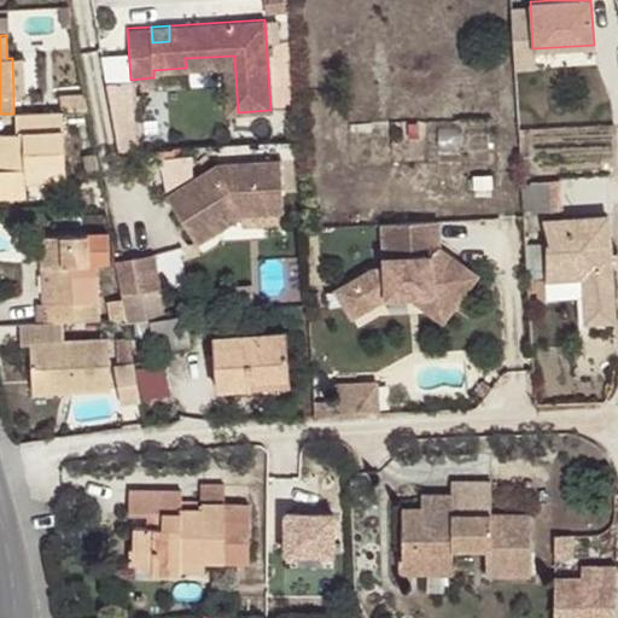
[(234,56),(185,58),(186,68),(223,65),(227,112),(238,112),(234,56)]
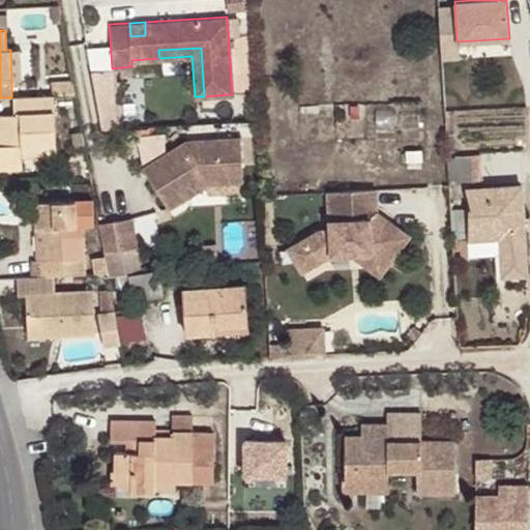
[(20,50),(10,50),(11,81),(21,80),(20,50)]
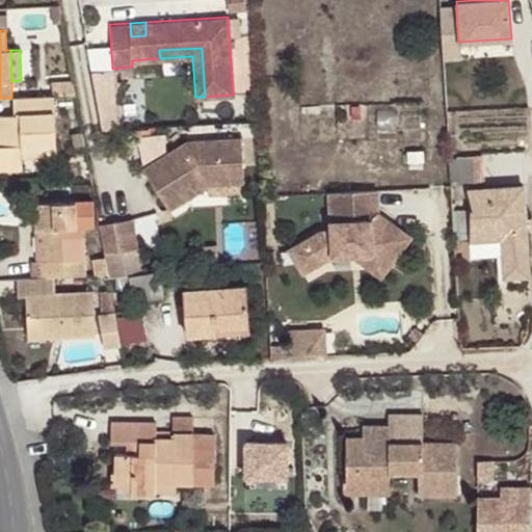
[(112,69),(92,69),(101,113),(116,112),(112,69)]
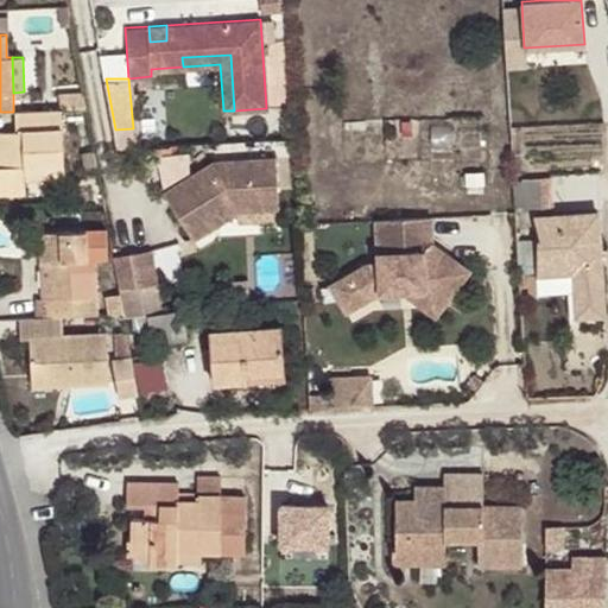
[(84,93),(62,94),(62,109),(87,107),(84,93)]
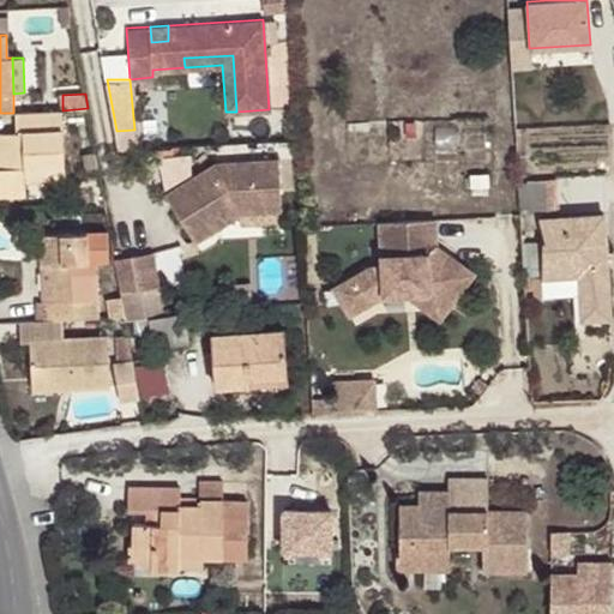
[(62,110),(16,113),(17,131),(0,131),(0,151),(11,151),(12,167),(0,167),(0,193),(26,193),(25,179),(24,169),(65,167),(62,110)]
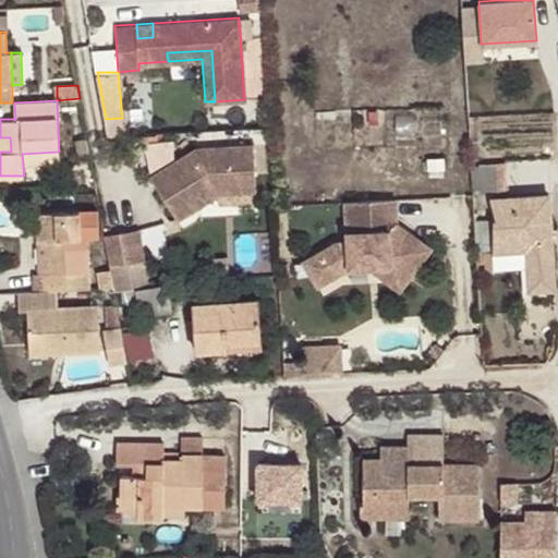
[(10,137),(0,137),(0,152),(11,152),(10,137)]
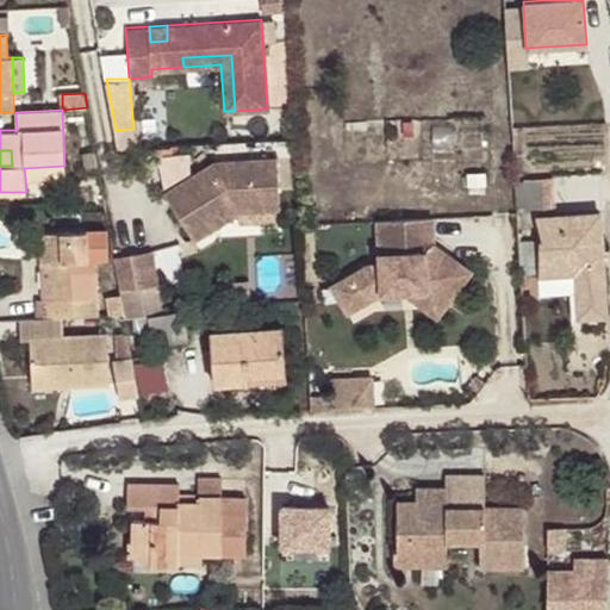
[(279,207),(275,156),(213,160),(163,193),(193,238),(219,223),(219,212),(237,211),(279,207)]
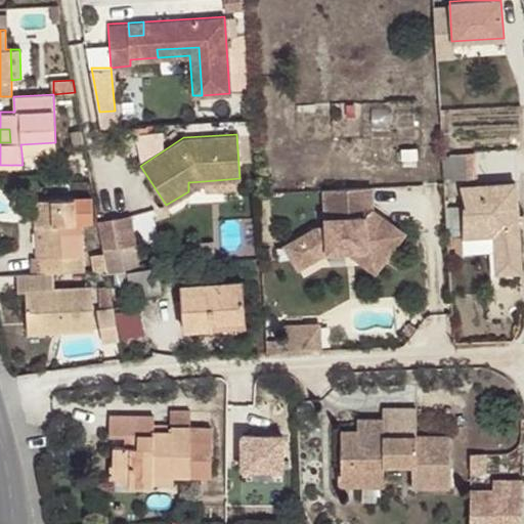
[(55,151),(55,142),(20,144),(22,153),(55,151)]
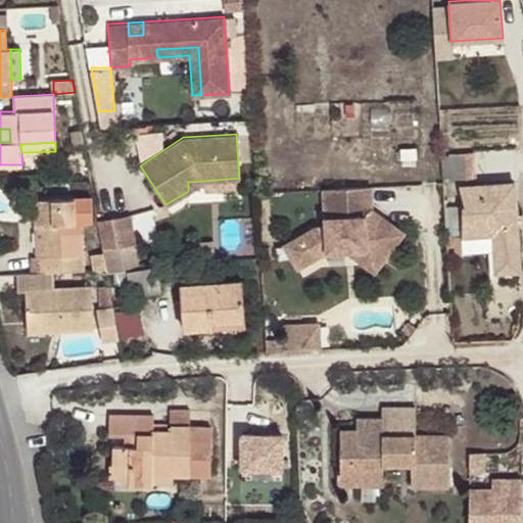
[(474,154),(450,156),(453,178),(459,177),(460,179),(476,178),(474,154)]
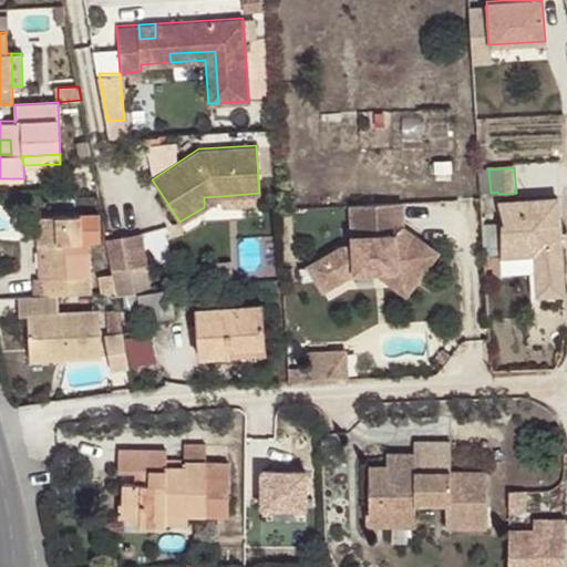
[(259,193),(220,196),(220,205),(259,203),(259,193)]
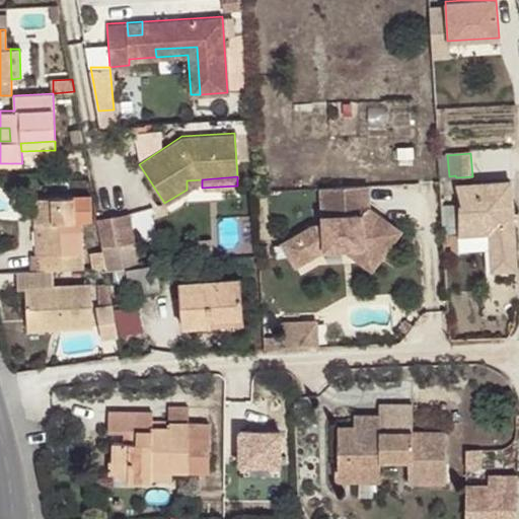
[(458,205),(459,225),(460,234),(484,232),(484,225),(491,224),(491,232),(493,270),(515,269),(511,182),(458,186),(458,205)]
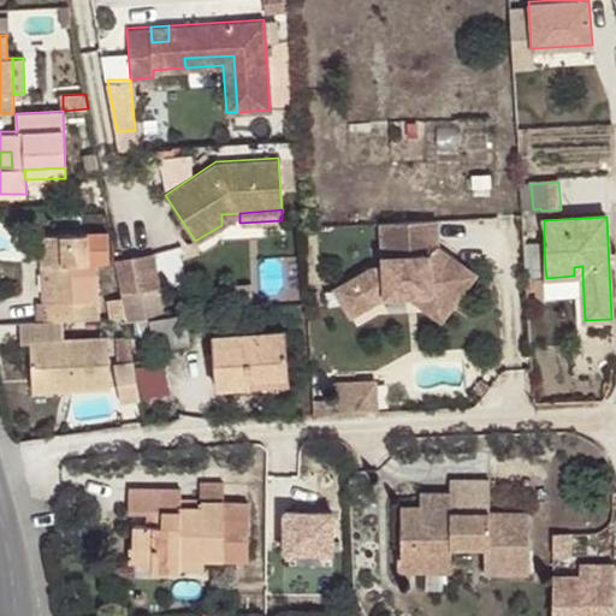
[(436,219),(381,221),(384,267),(372,267),(350,279),(366,307),(386,296),(407,294),(431,292),(450,307),(475,273),(446,253),(444,255),(433,248),(436,244),(438,242),(436,219)]
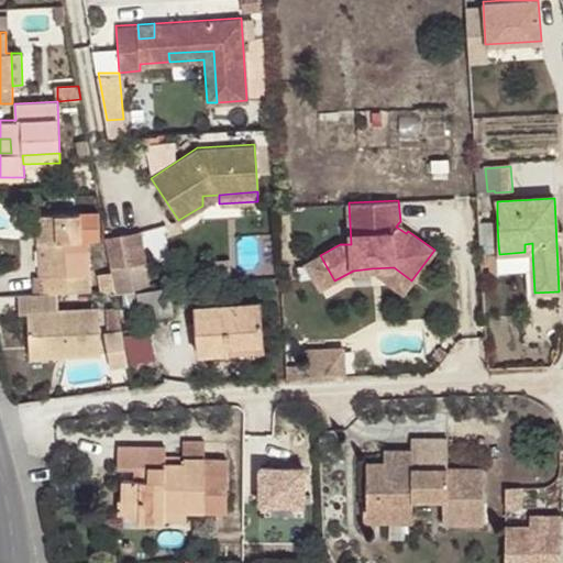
[(43,275),(44,294),(57,293),(89,291),(87,240),(100,240),(99,213),(37,217),(39,241),(55,241),(56,256),(50,256),(51,276),(43,275)]
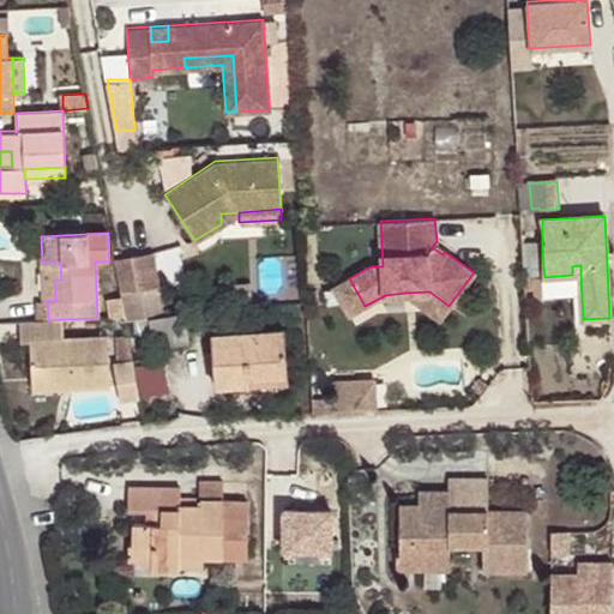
[(522,234),(523,269),(543,266),(542,242),(539,242),(539,233),(522,234)]
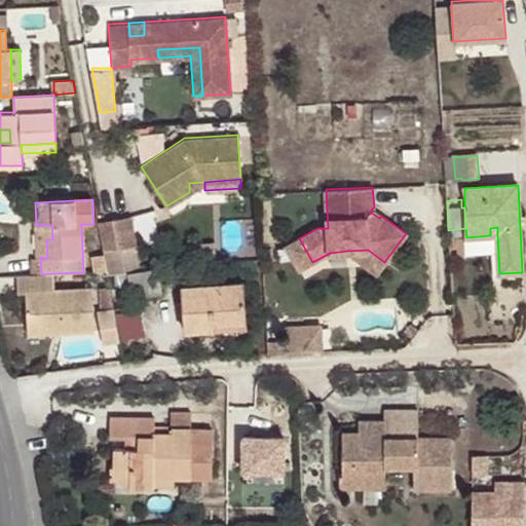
[(379,218),(381,216),(372,209),(370,212),(379,218)]
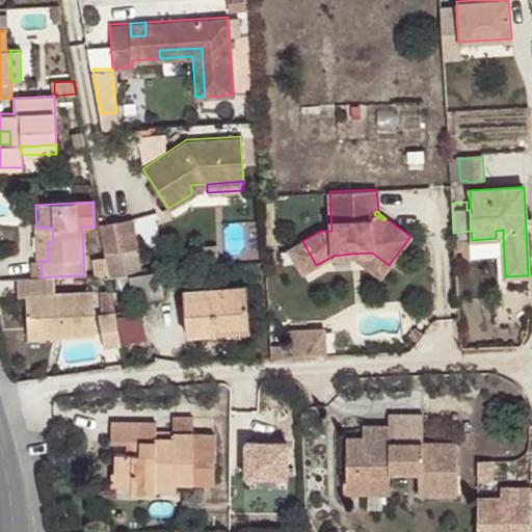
[(134,221),(101,223),(106,255),(135,253),(134,221)]
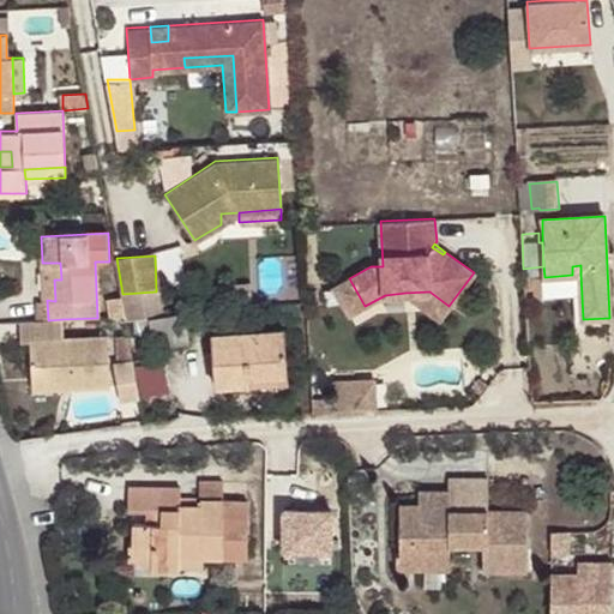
[(43,301),(47,300),(55,301),(54,280),(61,280),(60,263),(42,263),(43,301)]
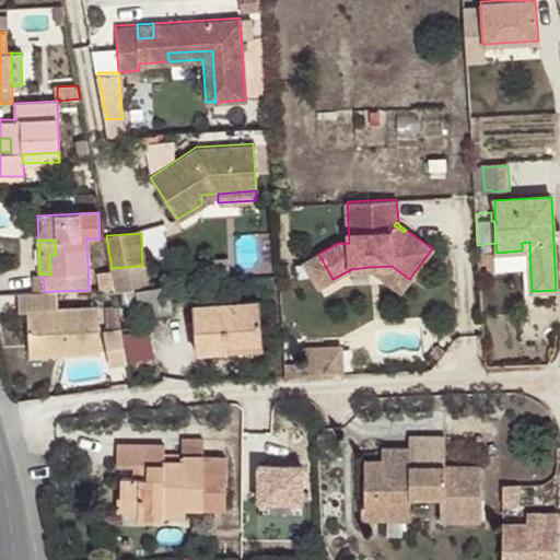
[(497,259),(497,253),(488,253),(488,271),(498,270),(497,259)]
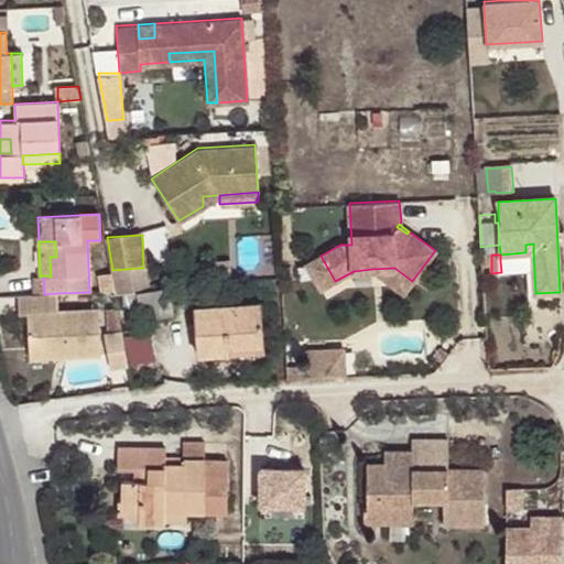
[(321,256),(306,264),(321,289),(335,281),(321,256)]
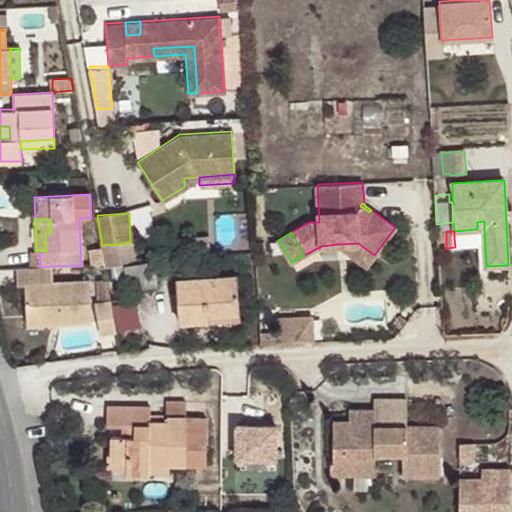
[(367,265),(374,255),(358,243),(338,244),(367,265)]
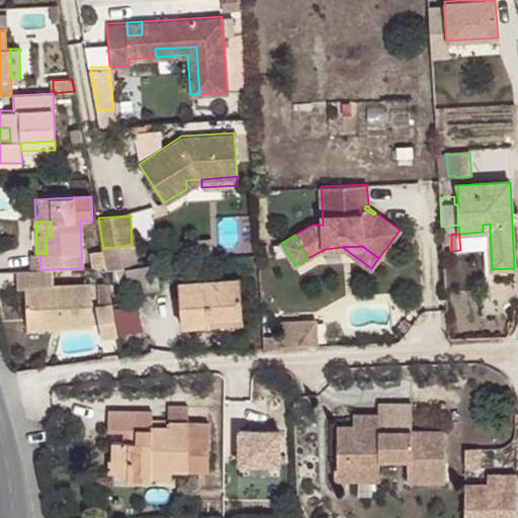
[(106,267),(103,250),(90,253),(93,267),(106,267)]
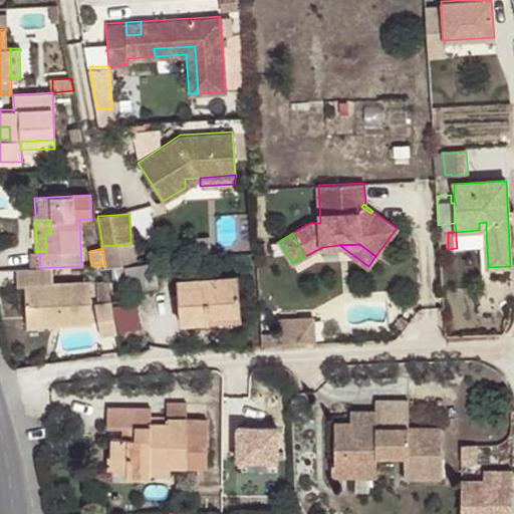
[(155,261),(125,266),(127,276),(130,290),(159,285),(155,261)]
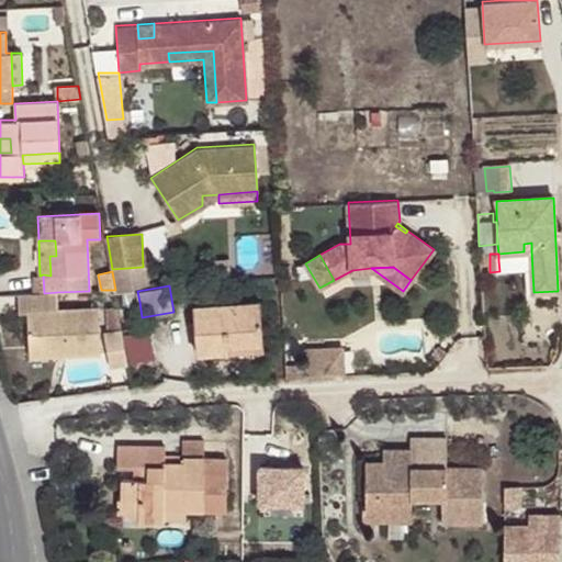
[(139,302),(137,291),(122,293),(124,304),(139,302)]
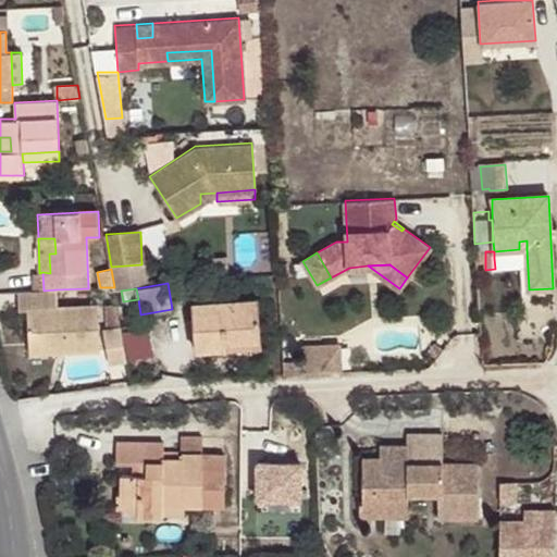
[(44,291),(19,292),(20,309),(27,309),(28,344),(63,342),(63,351),(99,350),(97,306),(58,308),(57,289),(44,291)]
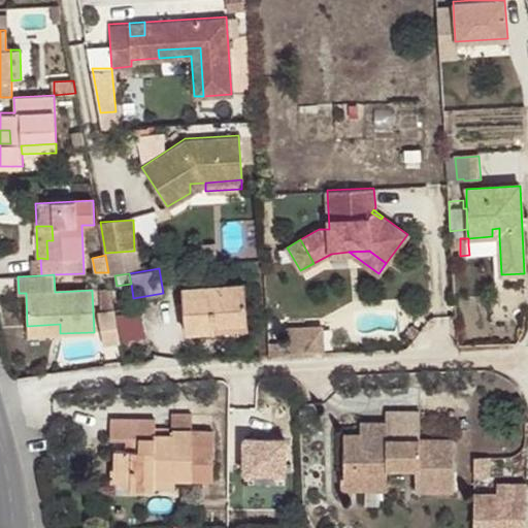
[(216,324),(245,322),(243,284),(185,288),(187,331),(217,329),(216,324)]
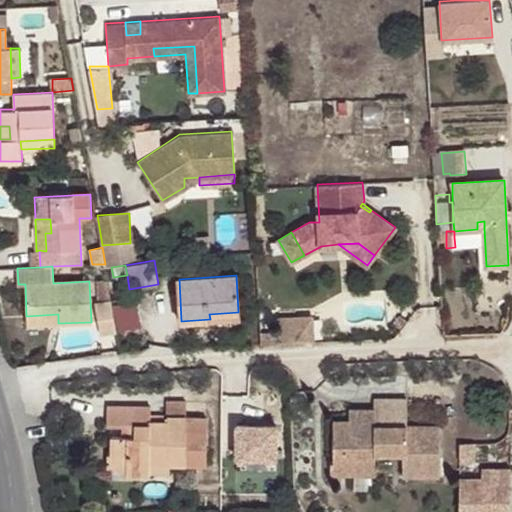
[(102,334),(118,331),(112,300),(95,303),(102,334)]
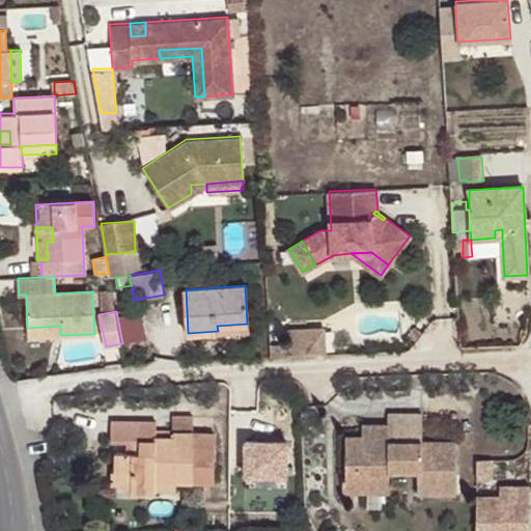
[(60,326),(27,328),(28,337),(60,335),(60,326)]
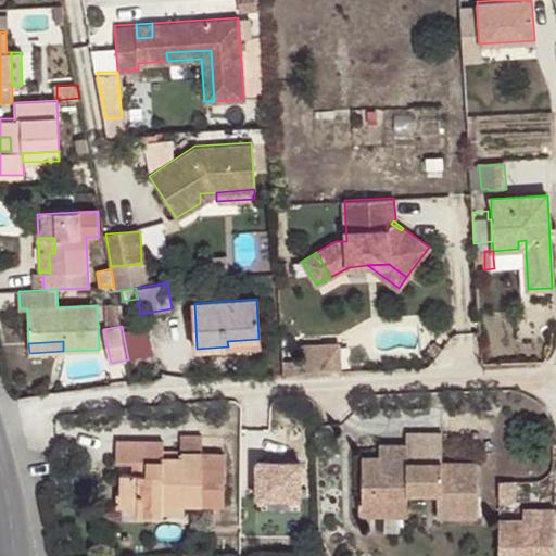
[(304,371),(341,369),(340,343),(303,345),(304,371)]
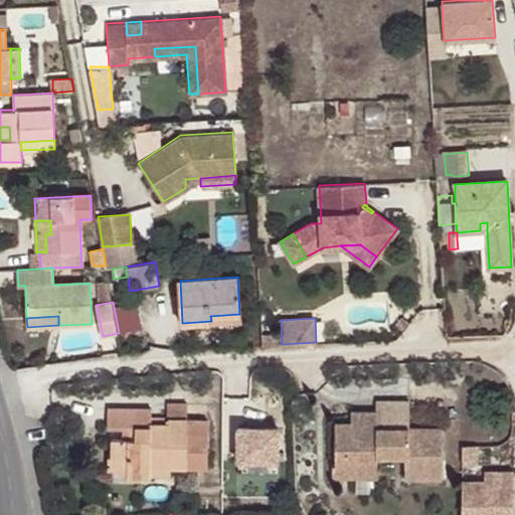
[(377,411),(377,428),(409,428),(409,402),(377,402),(377,411)]
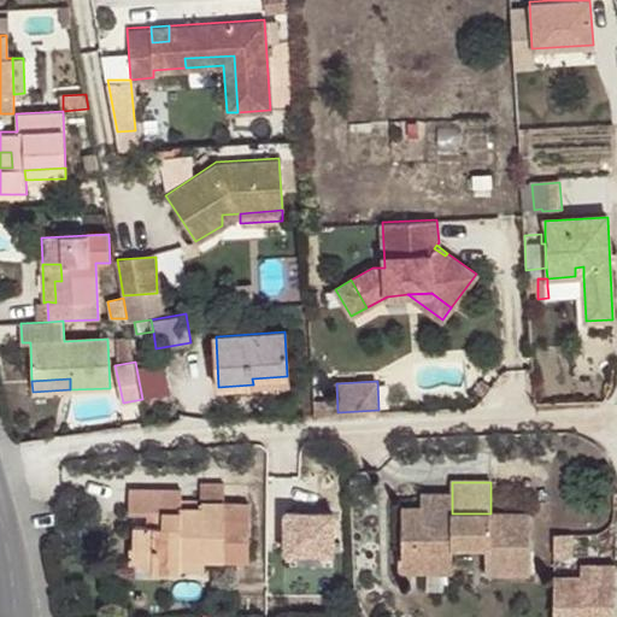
[(201,483),(201,503),(224,503),(224,483),(201,483)]
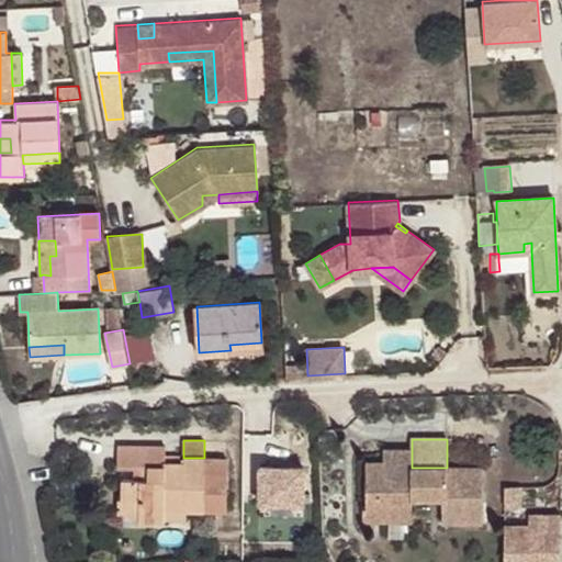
[(187,510),(227,509),(227,458),(204,458),(183,458),(179,458),(179,457),(165,457),(165,446),(119,446),(119,469),(135,469),(148,469),(147,480),(135,480),(122,480),(122,498),(138,498),(138,515),(138,524),(164,523),(164,519),(164,510),(187,510)]
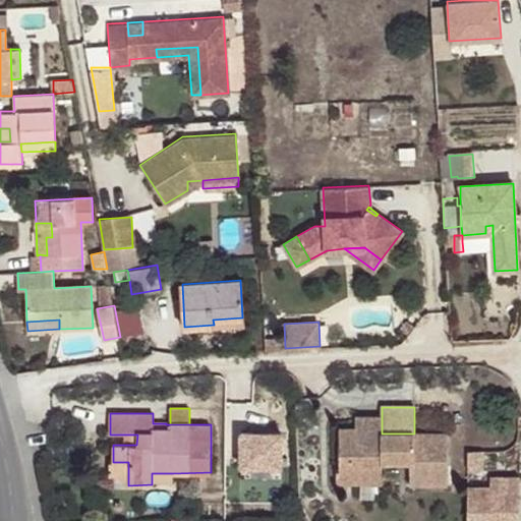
[(340,428),(340,474),(363,474),(363,468),(382,468),(382,462),(410,462),(410,484),(448,484),(447,433),(414,433),(382,433),(382,416),(355,416),(356,428),(340,428)]
